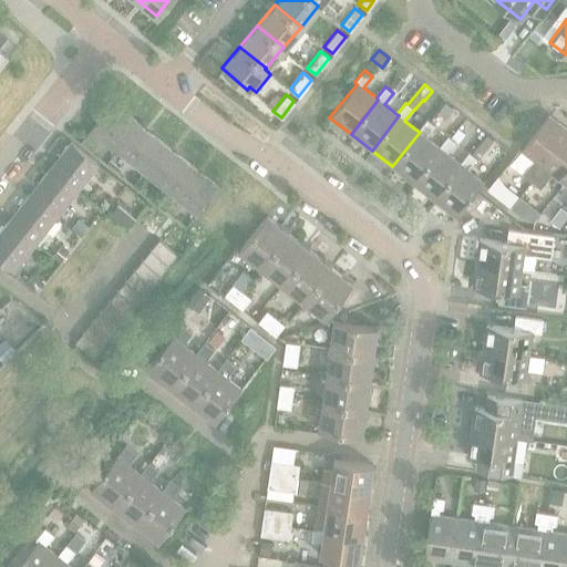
[(116,151),(138,123),(111,101),(89,129),(116,151)]
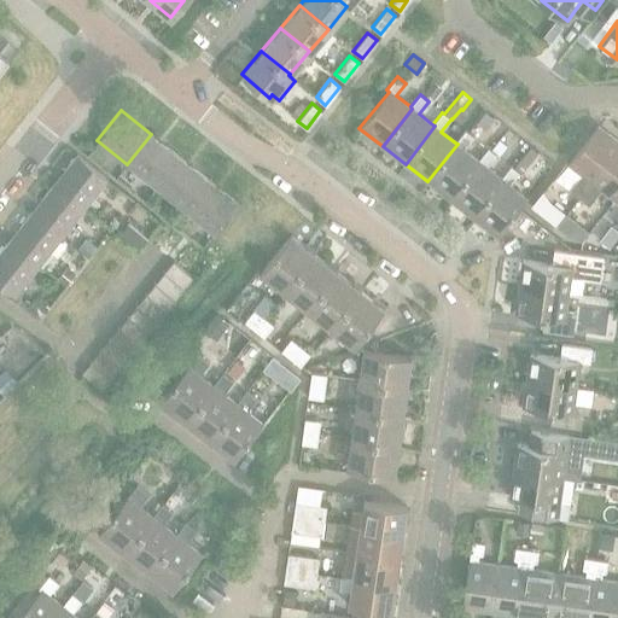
[(476,121),(484,129),(494,118),(484,110),(476,121)]
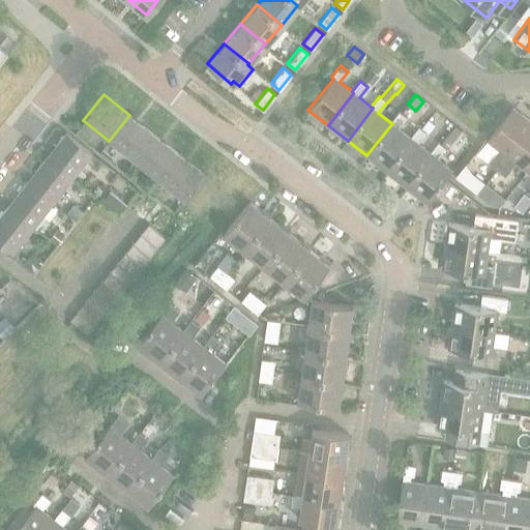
[(496,169),(529,125),(529,120),(511,107),(487,140),(498,148),(488,163),(496,169)]
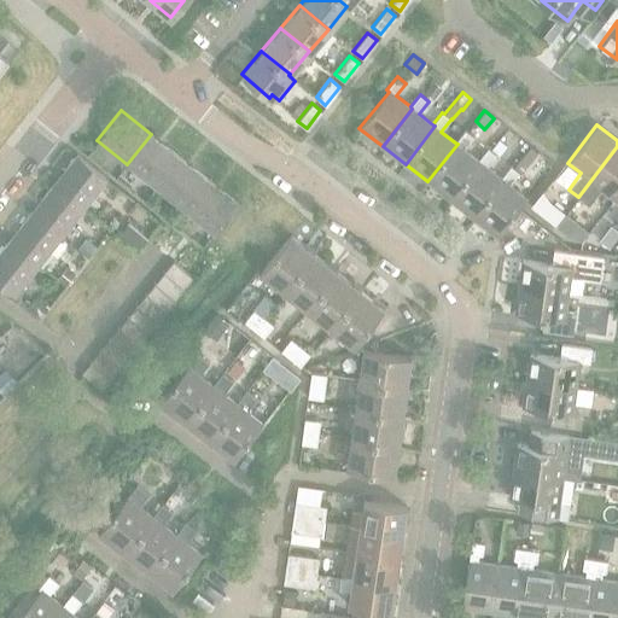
[(481,162),(478,159),(464,149),(473,136),(465,129),(455,143),(458,144),(427,181),(450,199),(481,162)]
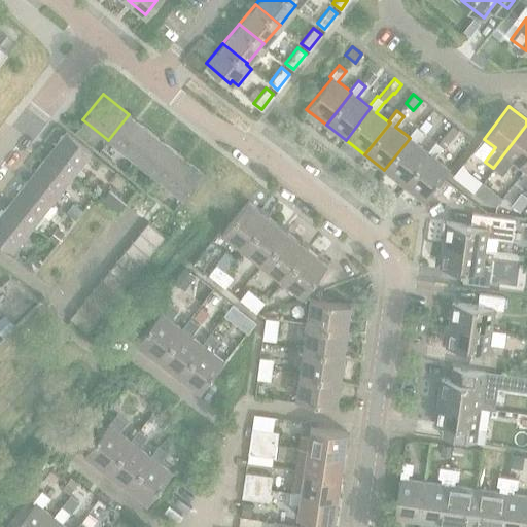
[(132,159),(152,133),(129,114),(108,140),(132,159)]
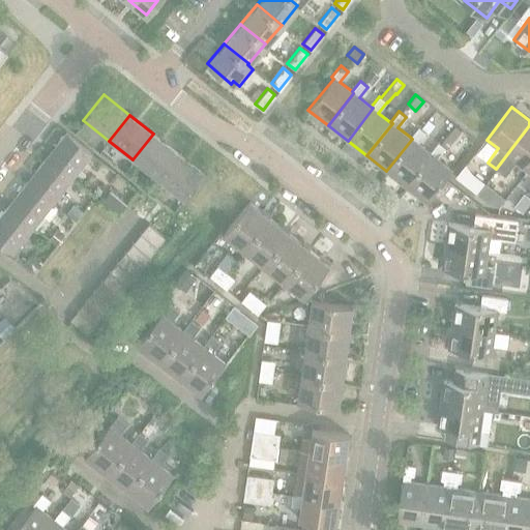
[(446,136),(454,141),(462,130),(454,125),(446,136)]
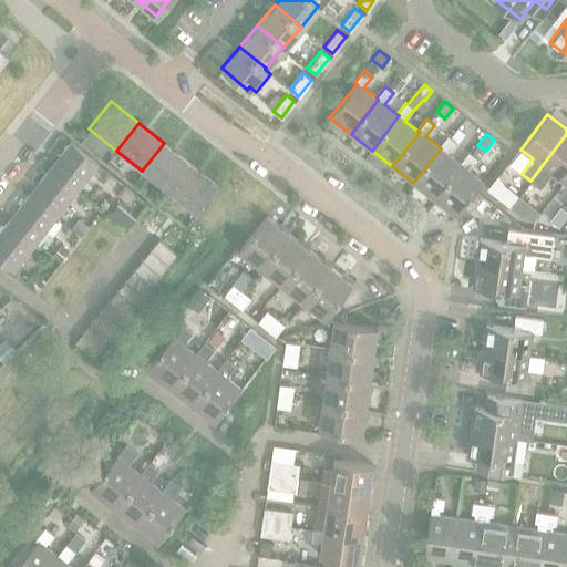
[(564,183),(566,177),(566,134),(531,181),(539,187),(550,173),(564,183)]
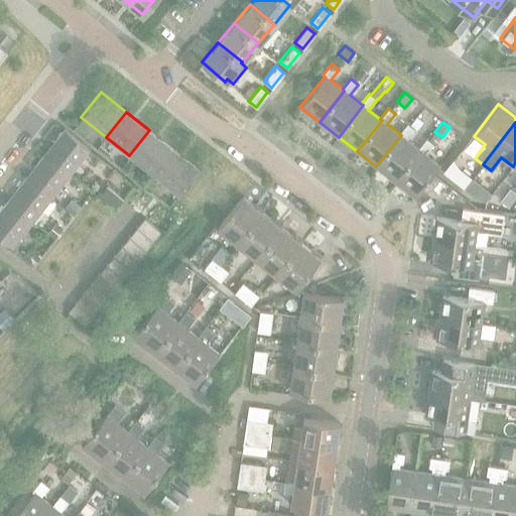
[(419,150),(417,148),(406,139),(414,129),(407,123),(399,133),(401,135),(376,166),(395,181),(419,150)]
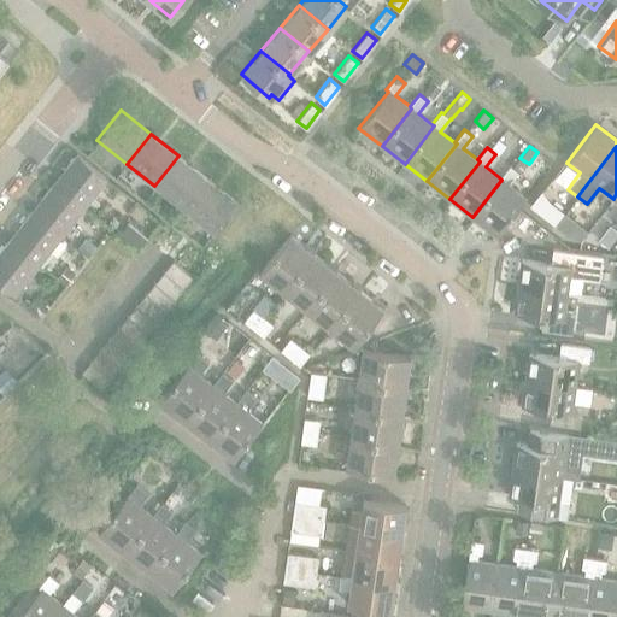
[(52,182),(82,206),(106,177),(75,153),(52,182)]
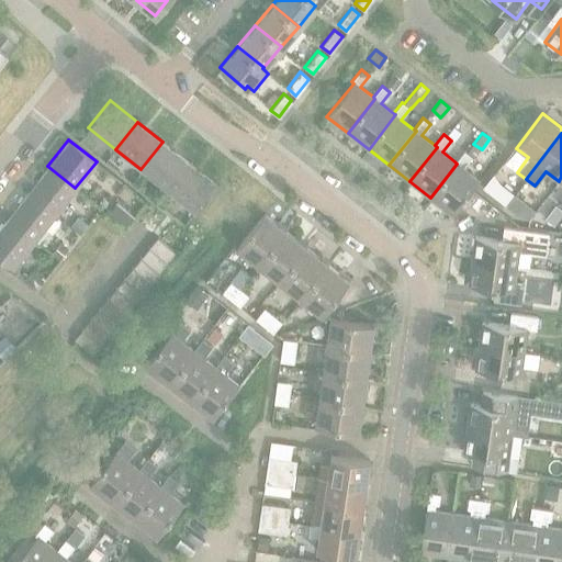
[(167,190),(189,163),(163,142),(141,169),(167,190)]
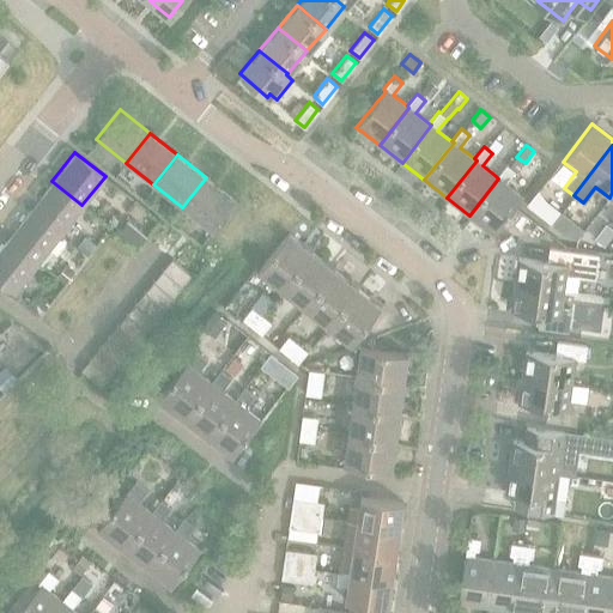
[(498,178),(469,216),(493,234),(522,196),(505,183),(515,170),(505,164),(496,176),(498,178)]
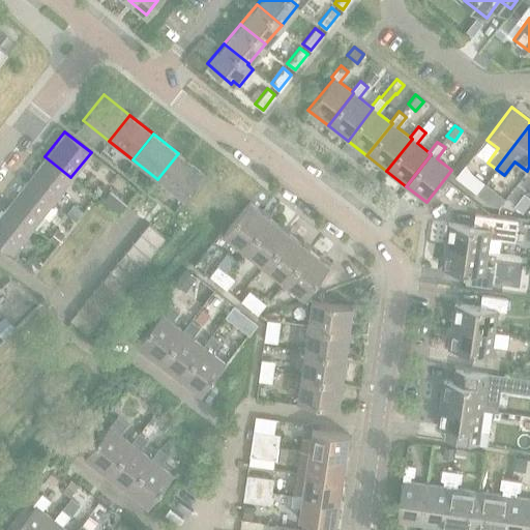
[(178,153),(157,179),(183,200),(203,174),(178,153)]
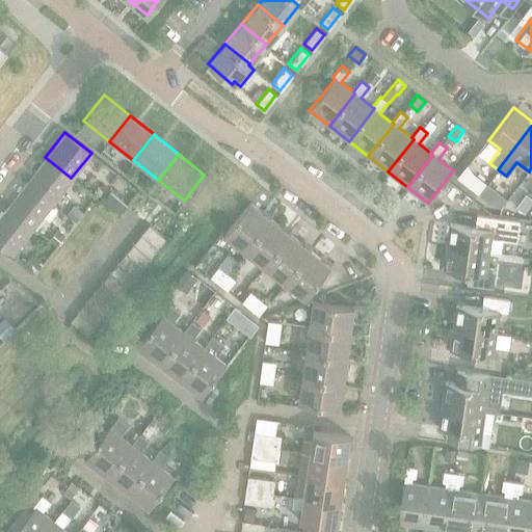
[(52,203),(71,178),(45,157),(25,182),(52,203)]
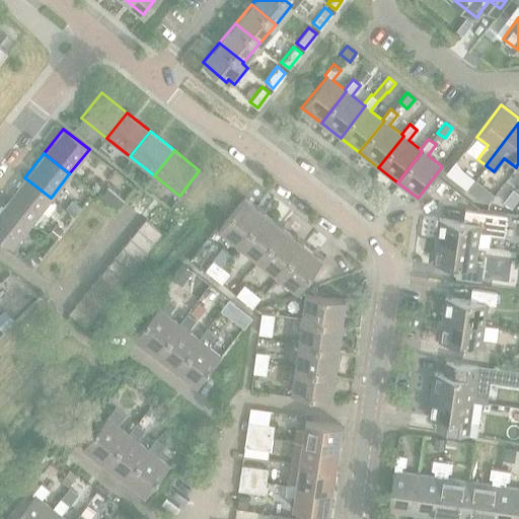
[(41,211),(51,198),(24,177),(6,202),(31,222),(36,225),(45,214),(41,211)]
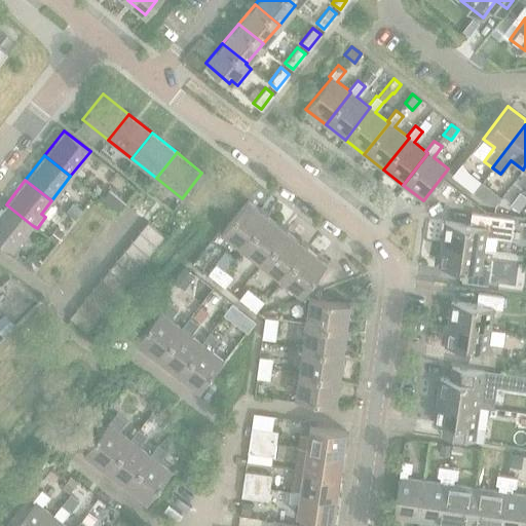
[(105,205),(116,214),(124,203),(113,195),(105,205)]
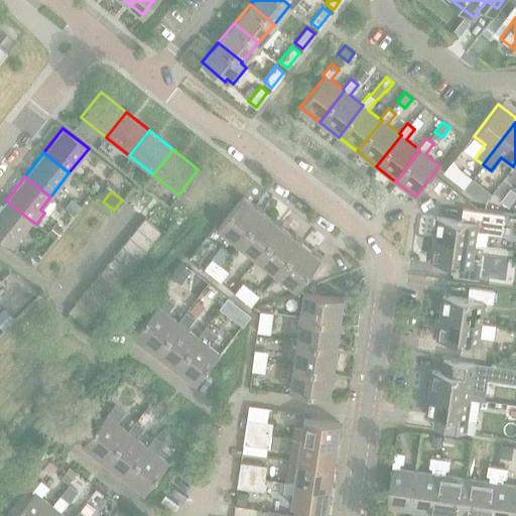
[(236,243),(261,211),(241,196),(217,227),(236,243)]
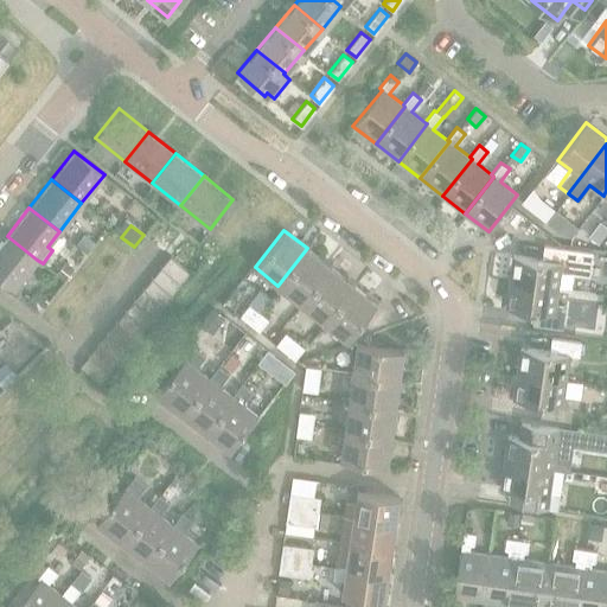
[(0,278),(14,288),(37,260),(7,236),(0,244),(0,278)]
